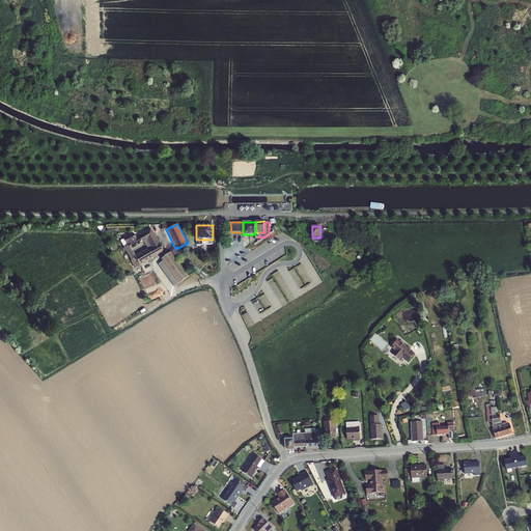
[(127,244),(128,245),(131,249),(146,240),(148,243),(157,239),(150,228),(136,238),(133,232),(123,239),(126,244),(127,244)]
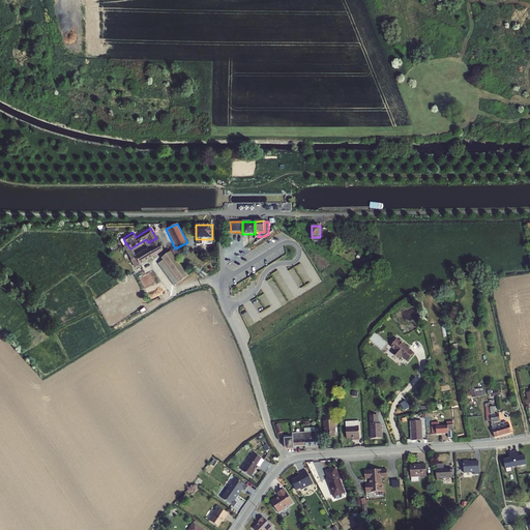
[(134,256),(139,265),(164,251),(158,242),(156,238),(148,242),(151,246),(148,248),(147,247),(134,256)]
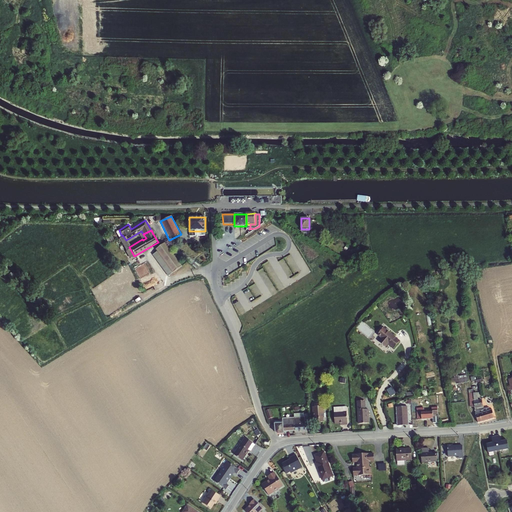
[(123,236),(119,238),(126,251),(125,251),(130,258),(134,256),(129,247),(126,240),(123,236)]
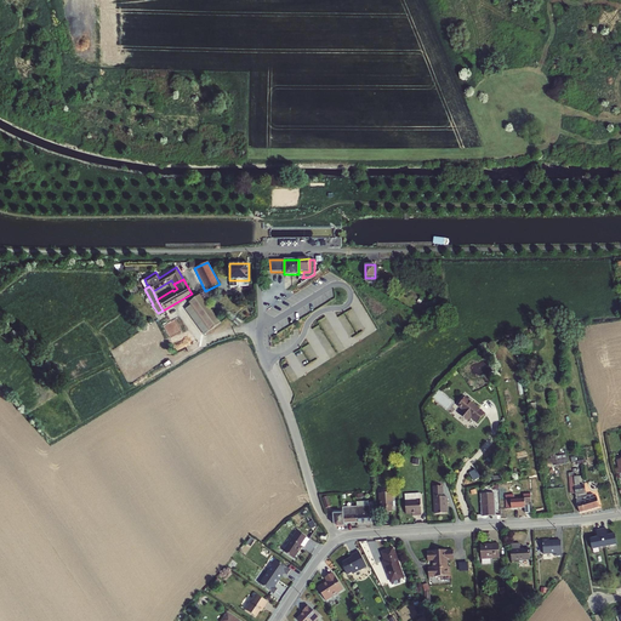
[(192,307),(210,331),(221,324),(200,295),(189,303),(191,306),(192,307)]
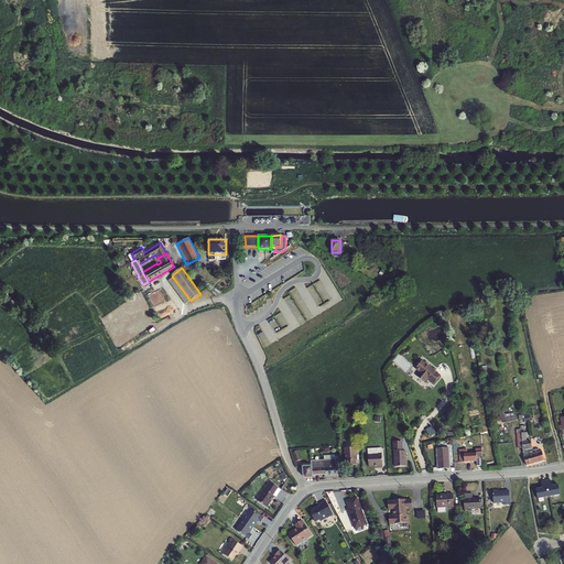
[(191,301),(174,279),(173,278),(169,281),(185,304),(191,301)]
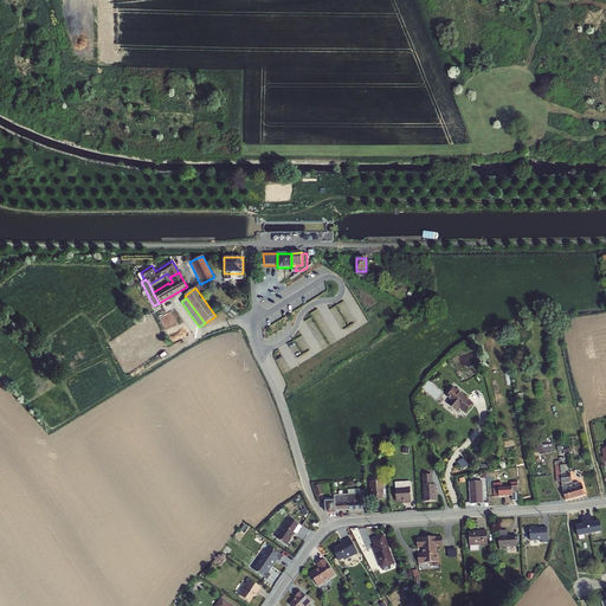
[(302,352),(309,349),(305,336),(298,339),(302,352)]
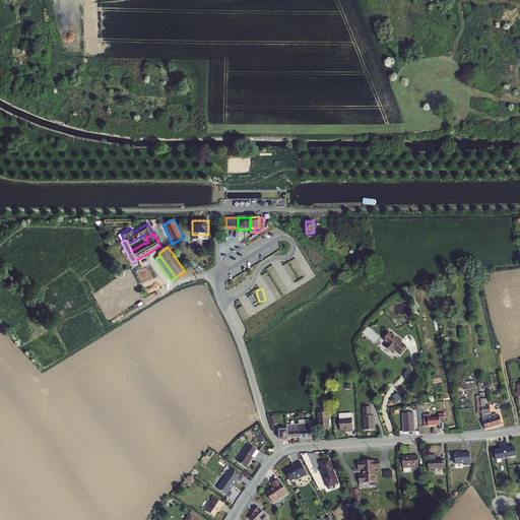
[(389,332),(383,340),(386,343),(384,346),(392,353),(394,350),(399,354),(406,346),(389,332)]
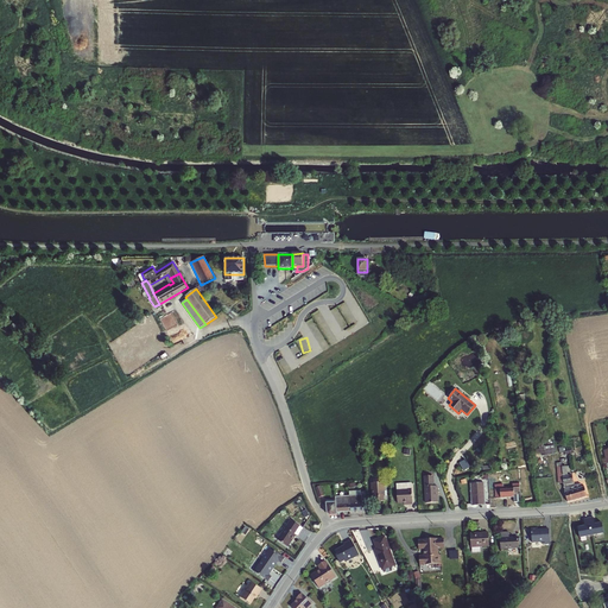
[(556,444),(536,447),(537,456),(557,453),(556,444)]
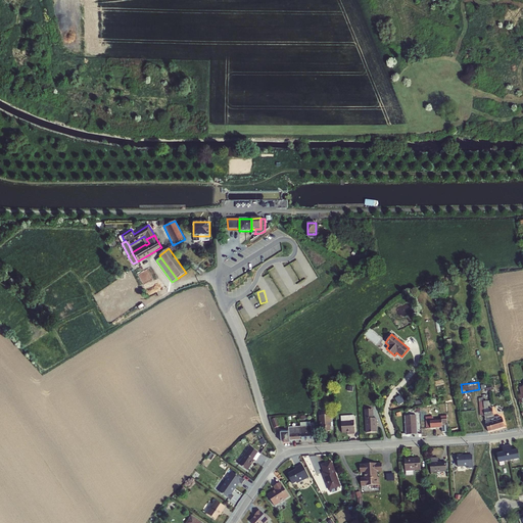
[(503,418),(500,419),(500,416),(494,417),(492,408),(488,408),(487,401),(484,401),(483,397),(478,398),(480,416),(484,416),(485,424),(488,432),(505,427),(503,418)]
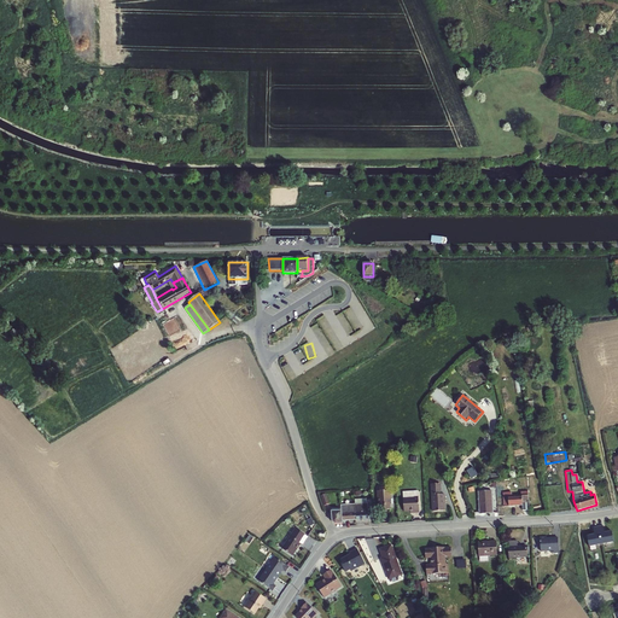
[(441,484),(430,484),(432,512),(445,511),(444,495),(442,494),(441,484)]
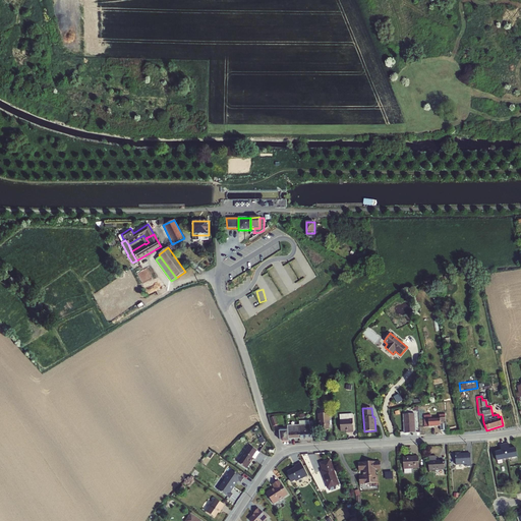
[(441,430),(447,430),(445,414),(431,415),(429,414),(429,412),(424,412),(423,417),(424,427),(428,427),(441,426),(441,430)]
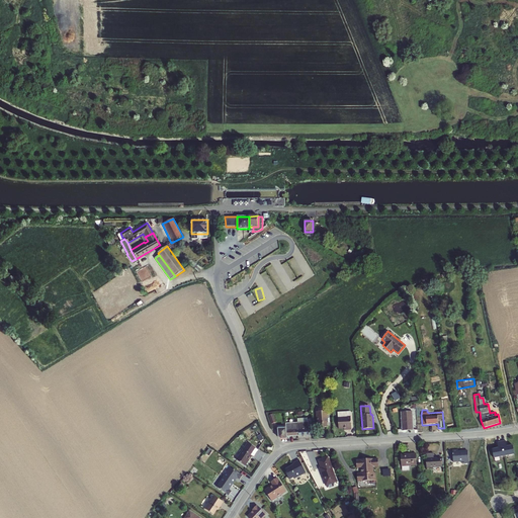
[(328,411),(316,412),(318,430),(325,430),(325,428),(328,427),(328,424),(328,423),(328,411)]
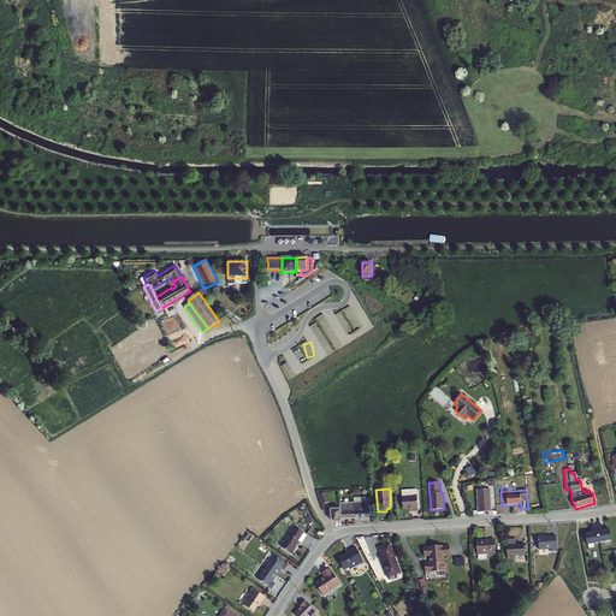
[(416,489),(401,490),(403,510),(409,510),(409,513),(418,511),(416,489)]
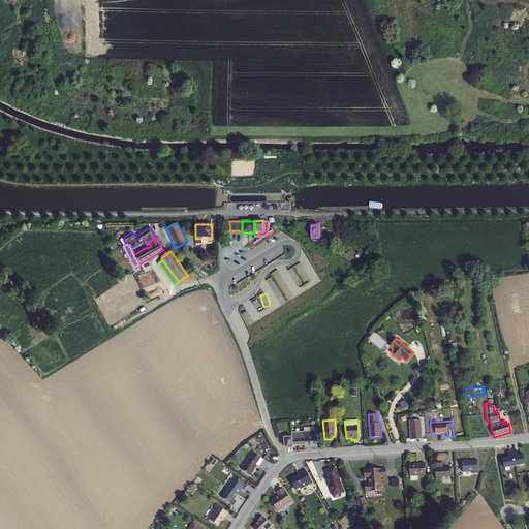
[(423,439),(422,419),(409,421),(410,440),(423,439)]
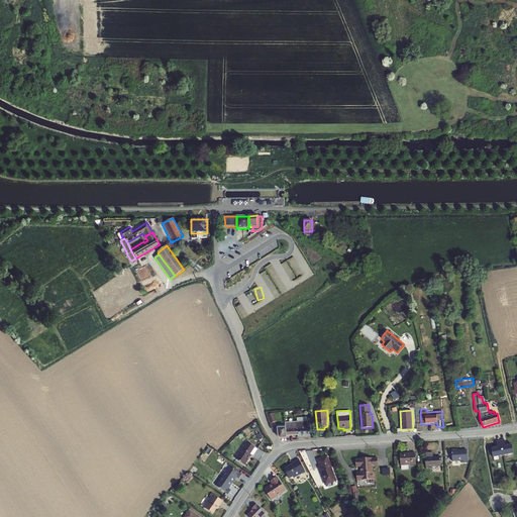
[(297,417),(296,421),(297,435),(311,434),(311,420),(308,420),(307,417),(297,417)]
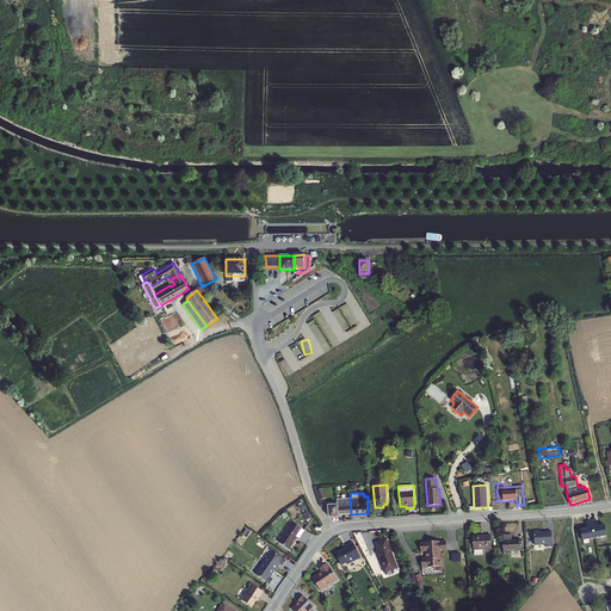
[(337,499),(337,505),(339,516),(351,514),(350,498),(337,499)]
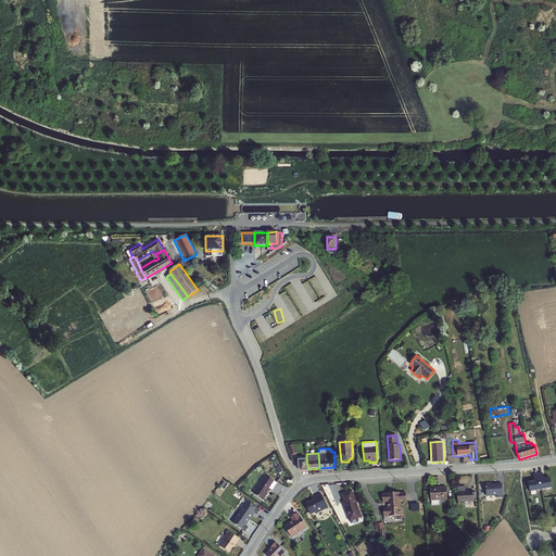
[(308,471),(308,469),(306,459),(298,459),(299,470),(301,471),(308,471)]
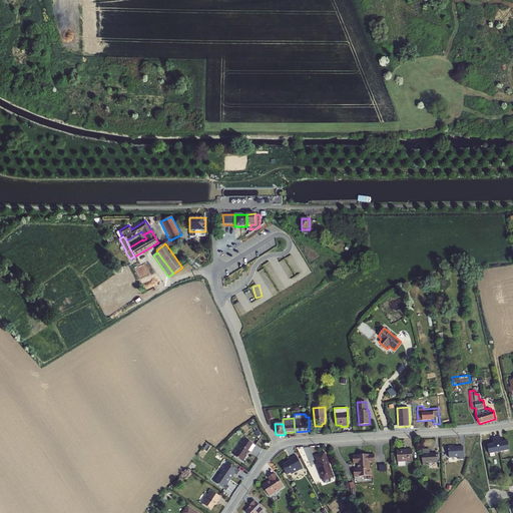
[(496,437),(499,452),(510,450),(508,441),(502,442),(501,436),(496,437)]
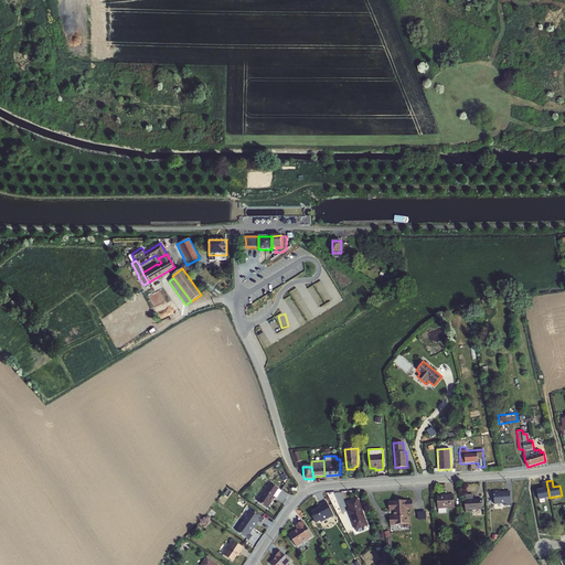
[(550,498),(546,481),(542,482),(543,489),(536,490),(539,500),(550,498)]
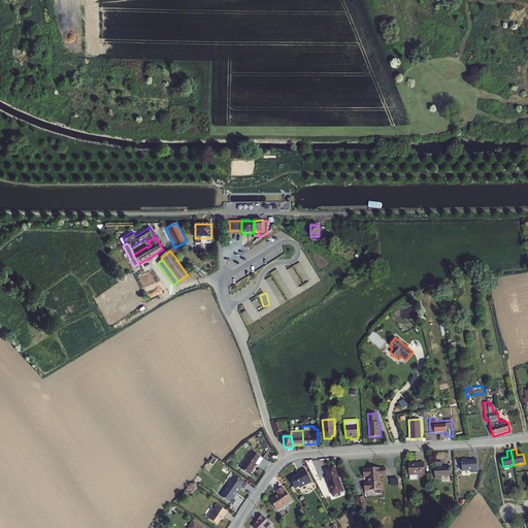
[(252,452),(240,468),(250,475),(257,465),(259,466),(263,459),(252,452)]
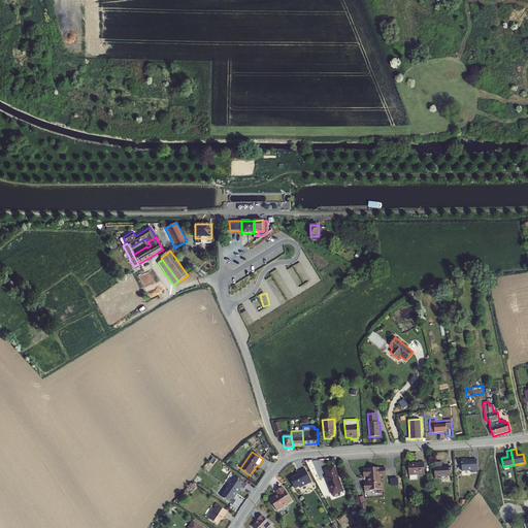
[(473,472),(477,472),(476,459),(467,460),(467,458),(461,459),(462,471),(472,471),(473,472)]
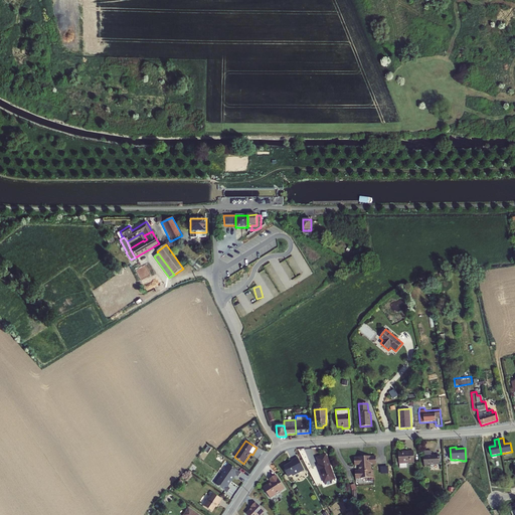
[(398,464),(414,463),(413,451),(398,452),(398,464)]
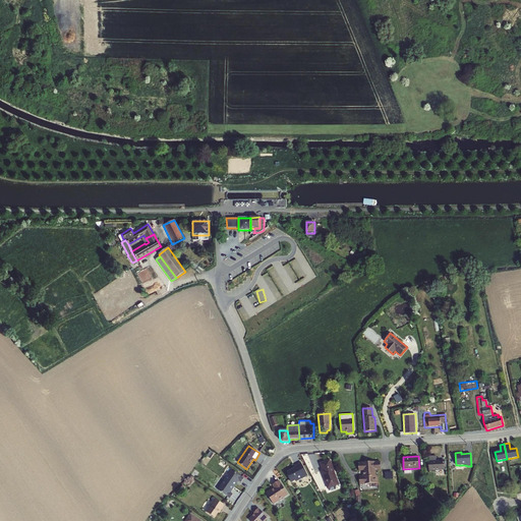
[(437,461),(437,456),(428,457),(429,471),(445,470),(444,460),(437,461)]
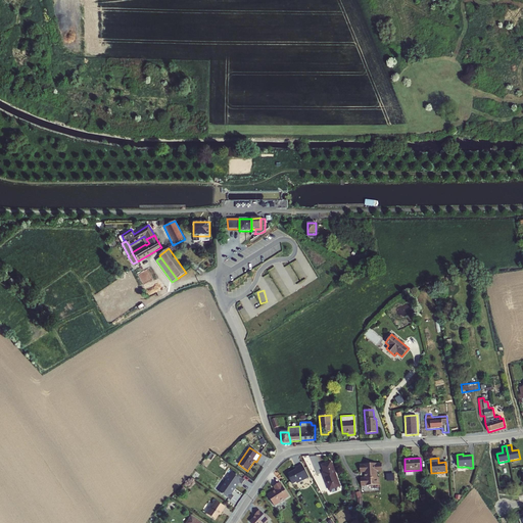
[(329,491),(341,486),(331,461),(320,465),(323,472),(322,473),(329,491)]
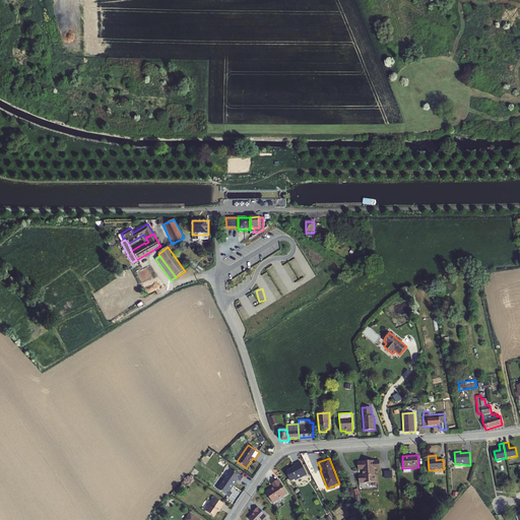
[(308,474),(301,461),(294,465),(295,466),(286,470),(288,474),(287,475),(290,481),(295,479),(296,481),(308,474)]
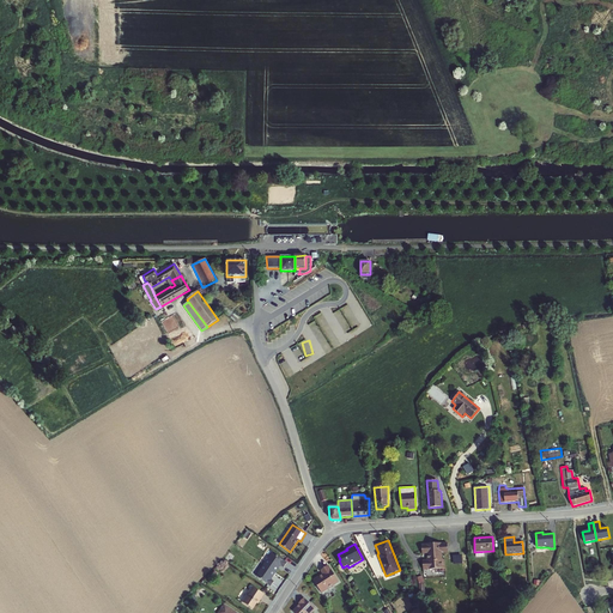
[(448,553),(448,544),(422,545),(423,554),(426,554),(426,559),(423,560),(423,570),(445,569),(444,559),(443,559),(442,553),(448,553)]
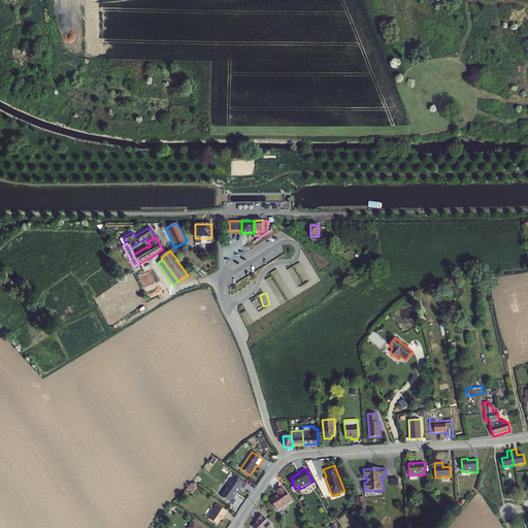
[(227,486),(238,493),(242,488),(244,489),(248,485),(234,475),(227,486)]
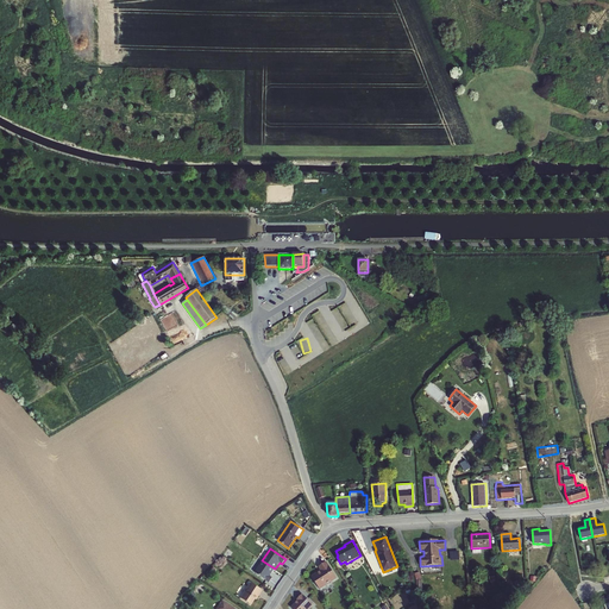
[(275,569),(262,560),(253,572),(269,583),(272,578),(270,576),(275,569)]
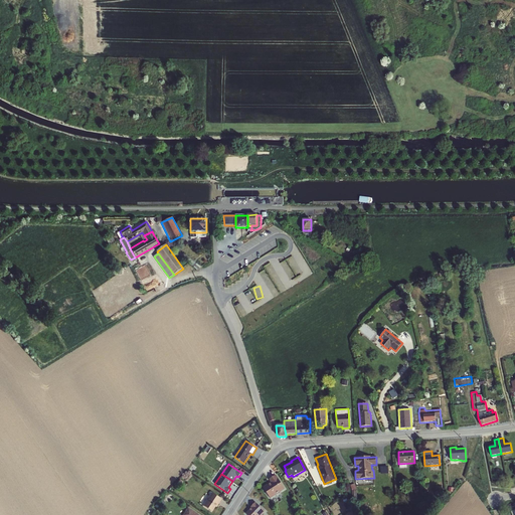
[(264,488),(270,499),(285,490),(276,476),(270,480),(272,483),(264,488)]
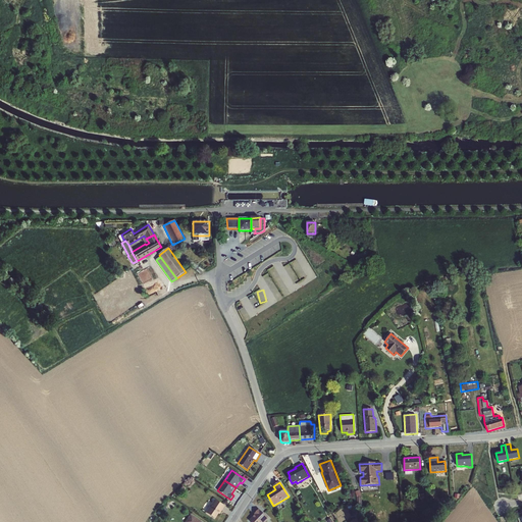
[(214,499),(205,513),(214,519),(218,514),(219,515),(224,507),(214,499)]
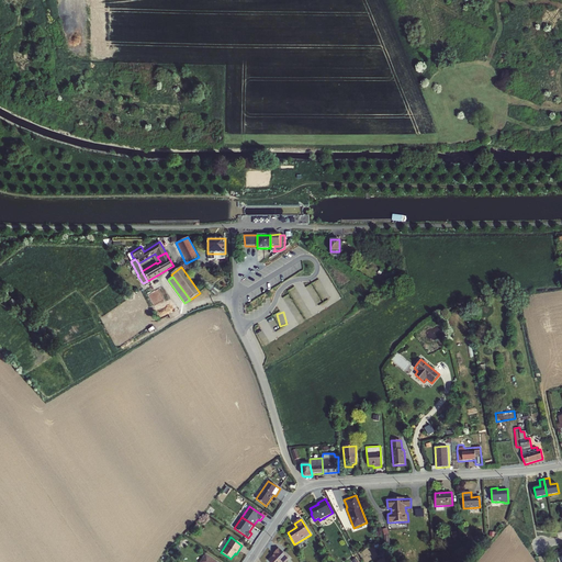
[(274,554),(269,561),(285,561),(289,559),(279,549),(273,553),(274,554)]
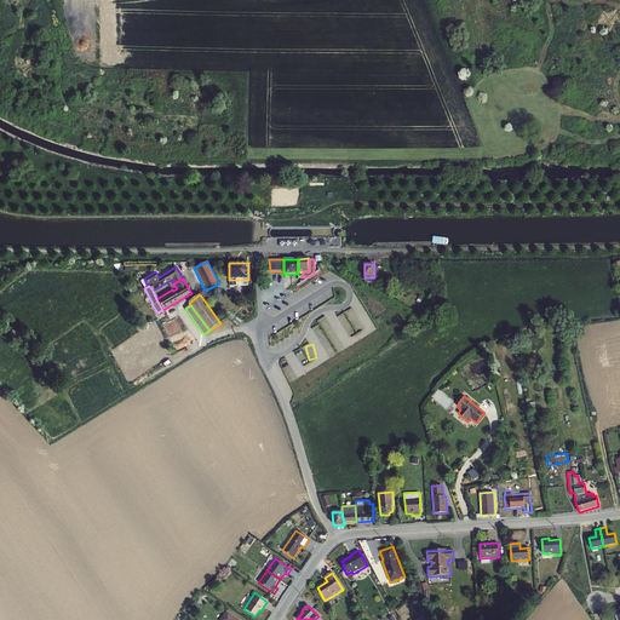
All buildings are outlined.
